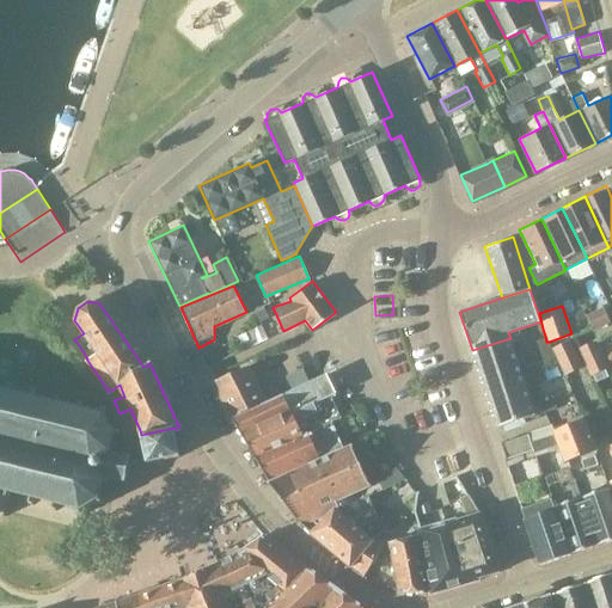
[(604,306),(586,314),(593,330),(610,321),(604,306)]
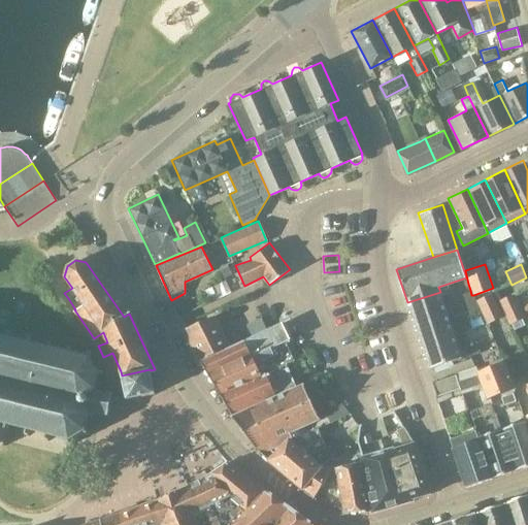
[(204,289),(209,301),(231,291),(225,280),(204,289)]
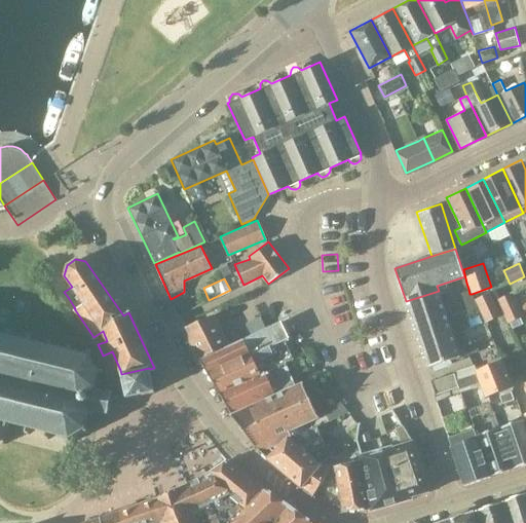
[(461,292),(466,310),(476,307),(472,294),(470,294),(468,289),(461,292)]
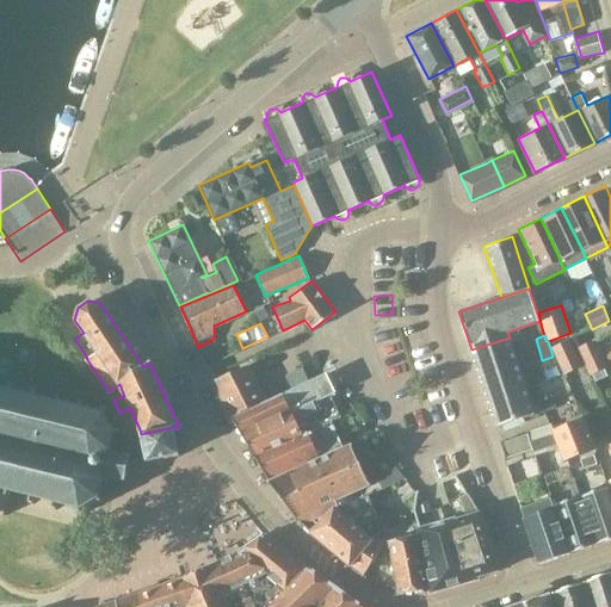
[(471,350),(485,388),(522,375),(510,338),(471,350)]
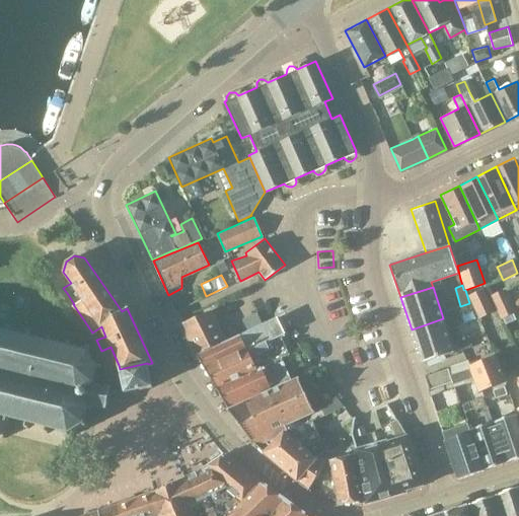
[(495,311),(484,287),(468,294),(471,302),(479,318),(495,311)]
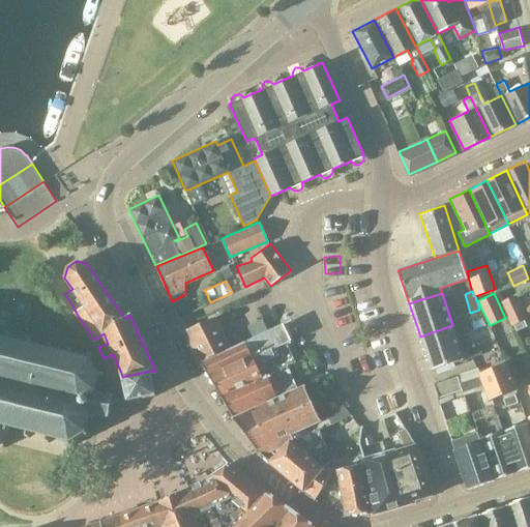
[(527,318),(516,294),(500,301),(511,325),(527,318)]
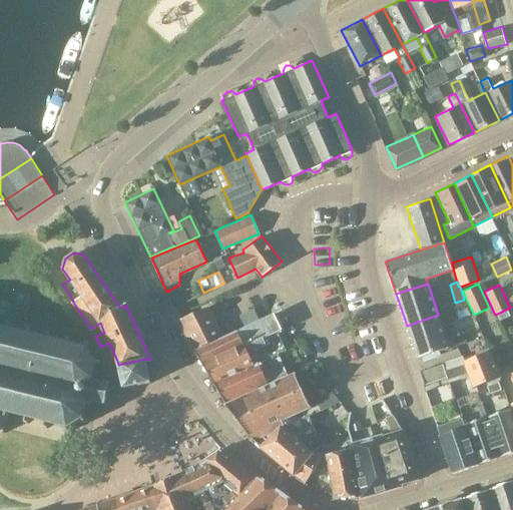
[(177,319),(193,349),(222,336),(207,306),(177,319)]
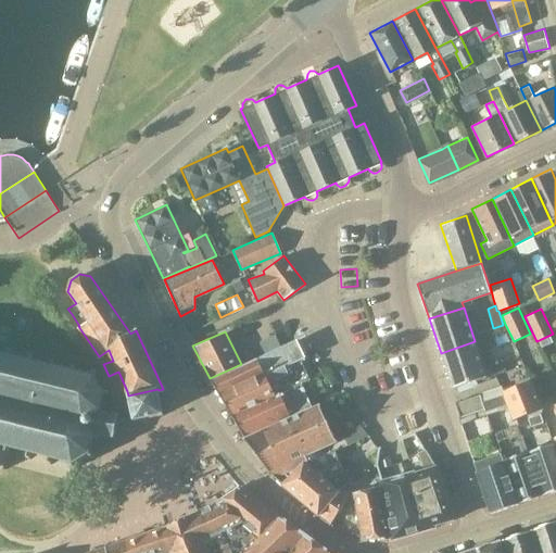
[(210,378),(230,415),(280,392),(293,386),(308,379),(300,360),(305,356),(297,339),(241,364),(210,378)]
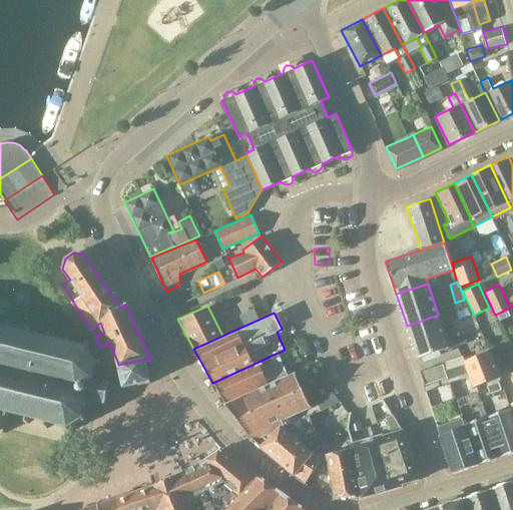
[(449,348),(438,315),(407,326),(418,358),(449,348)]
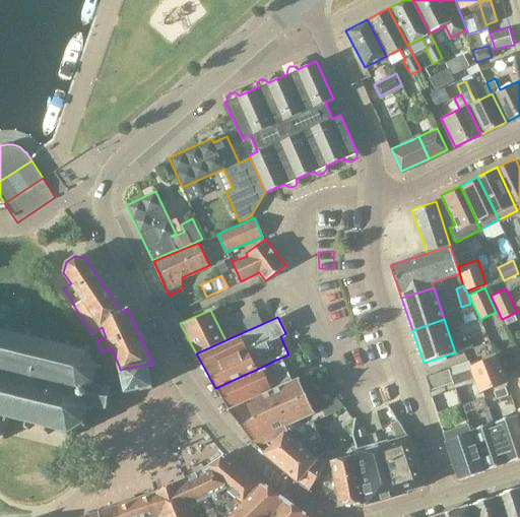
[(0,435),(1,436),(3,439),(5,438),(4,435),(7,423),(8,423),(9,417),(26,422),(24,427),(27,428),(28,423),(46,427),(45,433),(48,434),(49,428),(67,432),(67,437),(70,437),(70,431),(81,425),(85,428),(87,425),(83,421),(86,408),(92,405),(105,408),(108,410),(109,409),(107,406),(110,388),(113,386),(113,384),(109,387),(100,386),(94,382),(98,368),(103,368),(102,365),(98,365),(89,351),(92,346),(90,345),(87,349),(69,345),(70,340),(67,339),(66,344),(49,340),(50,335),(47,335),(46,339),(29,335),(29,331),(27,330),(25,335),(9,331),(10,326),(7,325),(6,330),(0,328),(0,435)]
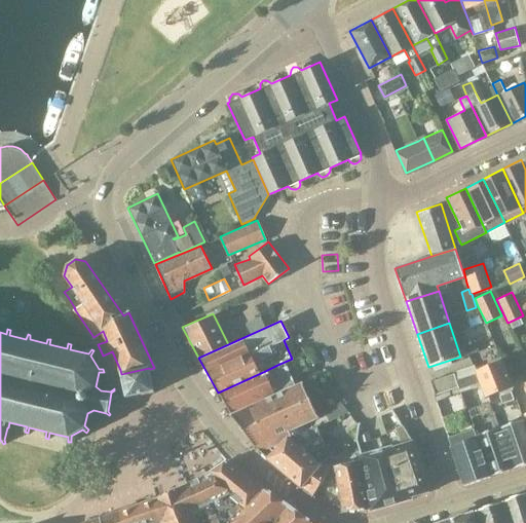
[(484,398),(512,388),(500,356),(475,365),(430,380),(435,395),(458,386),(458,388),(479,381),(484,398)]
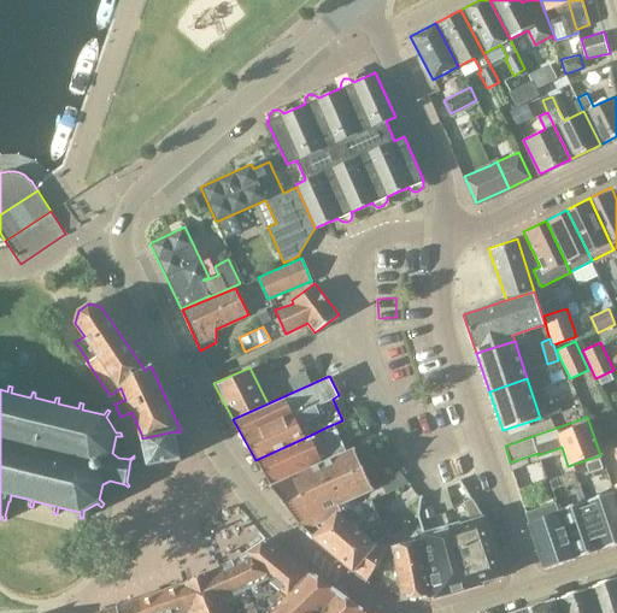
[(256,460),(270,485),(341,453),(346,451),(334,425),(344,420),(342,420),(325,428),(311,435),(256,460)]
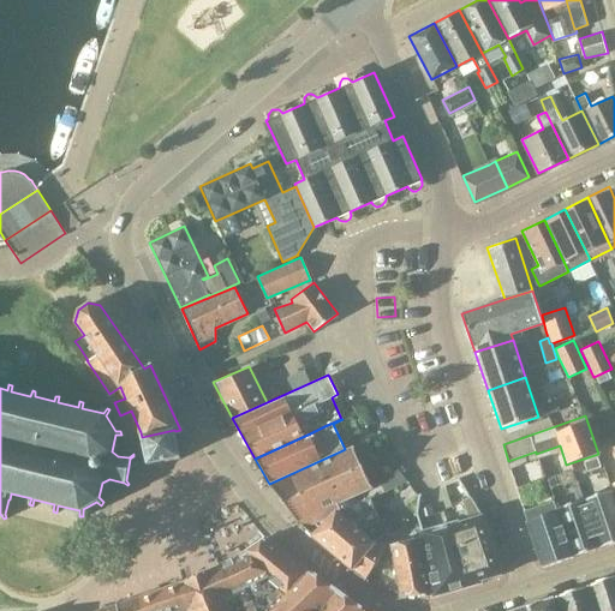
[(181,457),(175,431),(174,430),(142,437),(147,465),(181,457)]
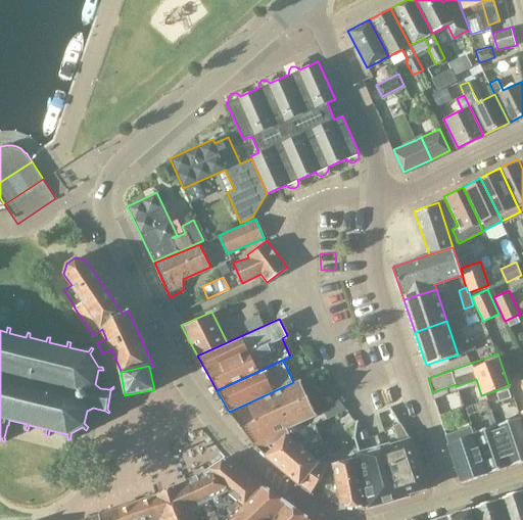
[(316,413),(300,379),(293,382),(289,384),(229,412),(256,447),(286,435),(290,433),(287,427),(316,414),(319,421),(341,411),(333,400),(316,413)]
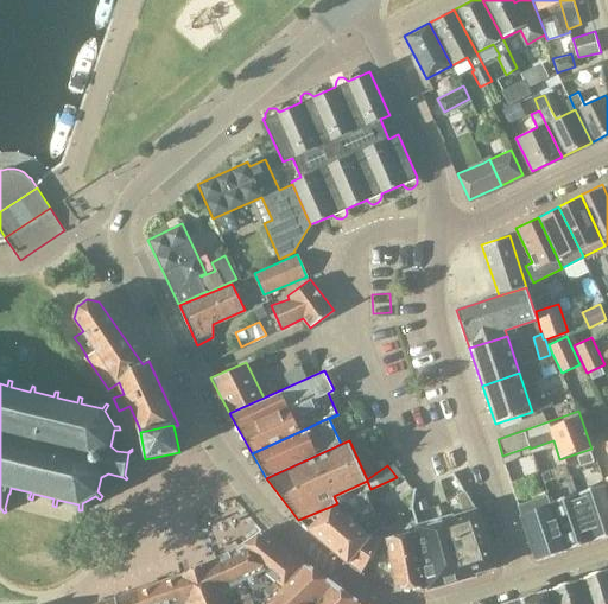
[(590,451),(577,456),(581,465),(594,461),(590,451)]
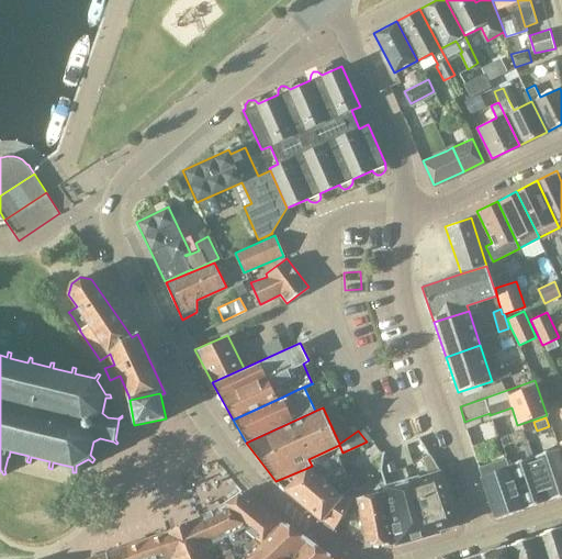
[(514,443),(526,438),(523,429),(510,434),(514,443)]
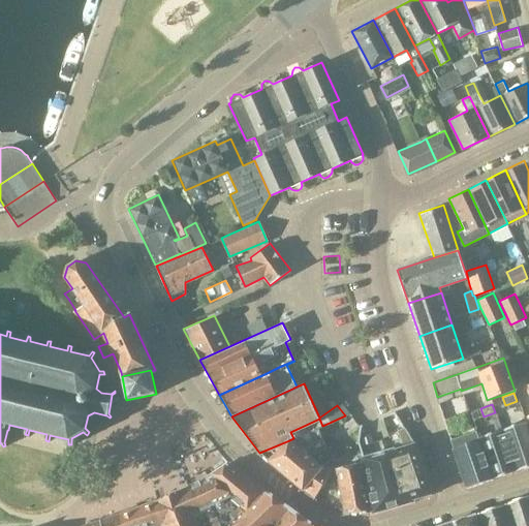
[(360,452),(362,457),(363,462),(372,512),(414,500),(413,498),(432,493),(415,442),(396,410),(363,427),(360,452)]
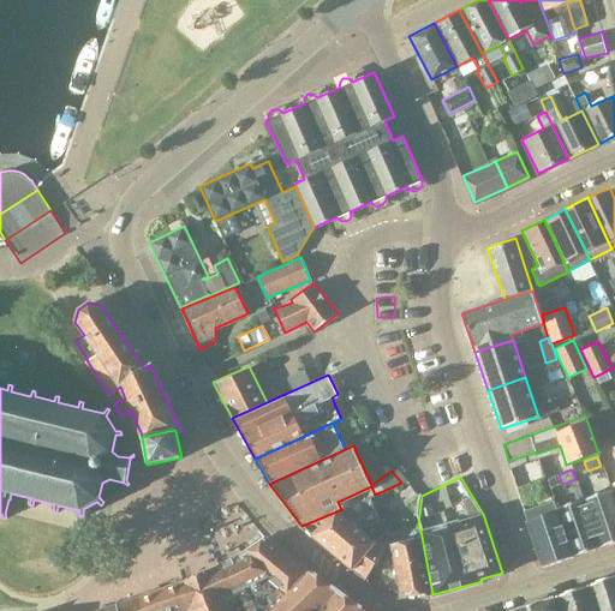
[(605,544),(614,540),(614,489),(613,484),(587,492),(605,544)]
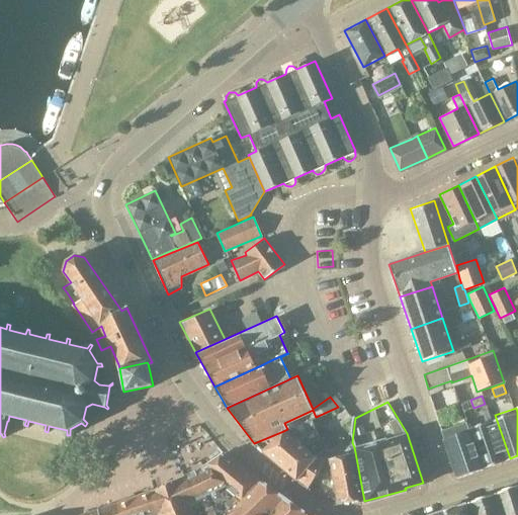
[(486,466),(510,458),(495,415),(472,423),(486,466)]
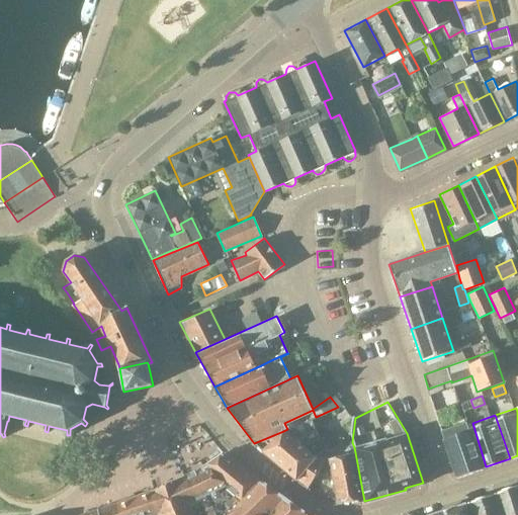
[(283,431),(254,443),(264,453),(296,479),(308,487),(322,463),(313,455),(301,446),(325,438),(316,417),(287,429),(283,431)]
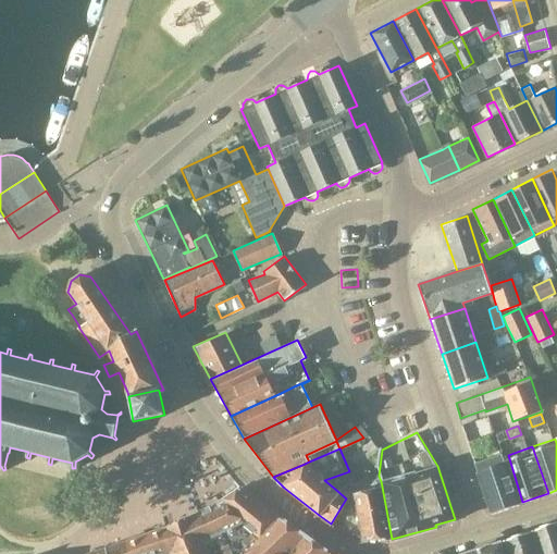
[(494,511),(522,502),(508,455),(480,464),(494,511)]
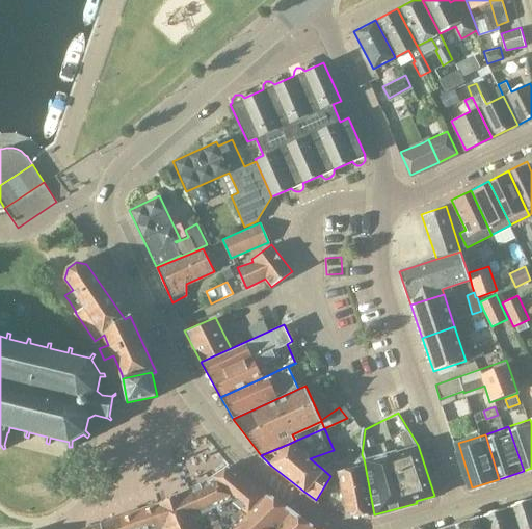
[(343,446),(334,450),(310,458),(321,468),(346,458),(343,446)]
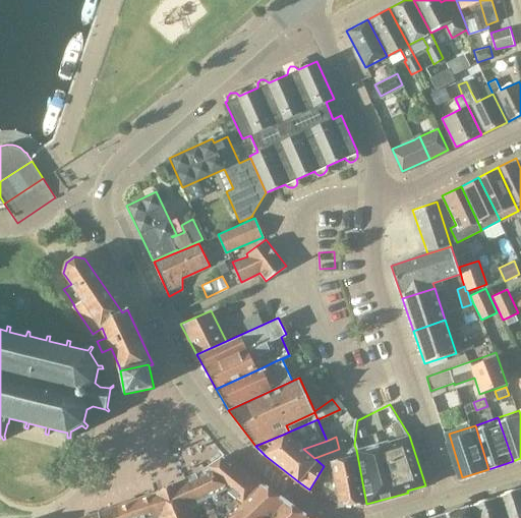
[(197,502),(206,517),(225,517),(262,483),(259,481),(226,452),(204,468),(186,478),(194,504),(197,502)]
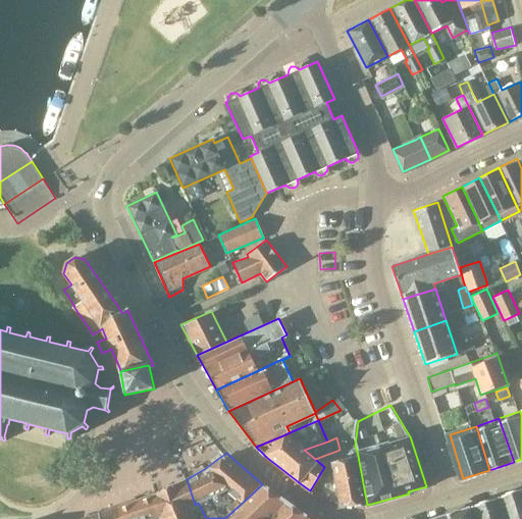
[(338,502),(367,505),(358,456),(331,462),(338,502)]
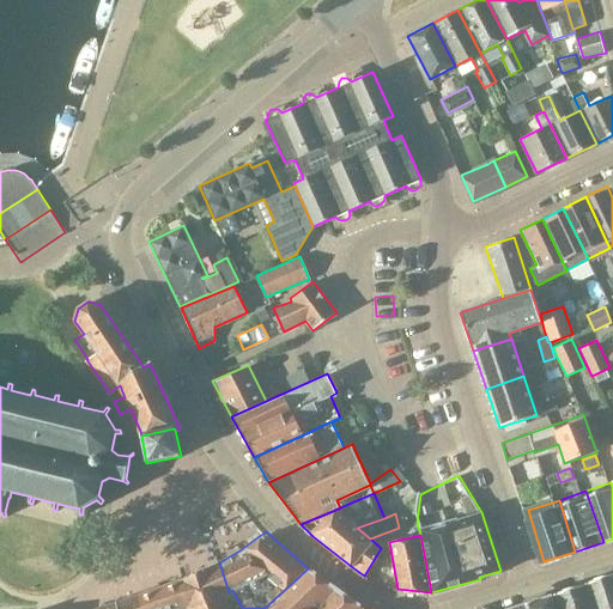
[(229,608),(222,597),(229,592),(219,562),(181,579),(189,608),(229,608)]
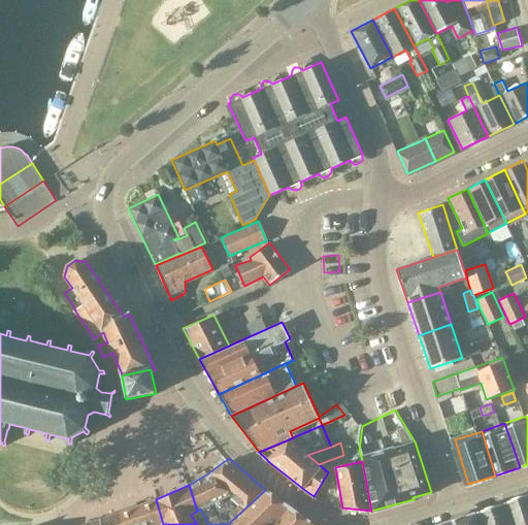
[(271,524),(290,507),(265,490),(228,524),(271,524)]
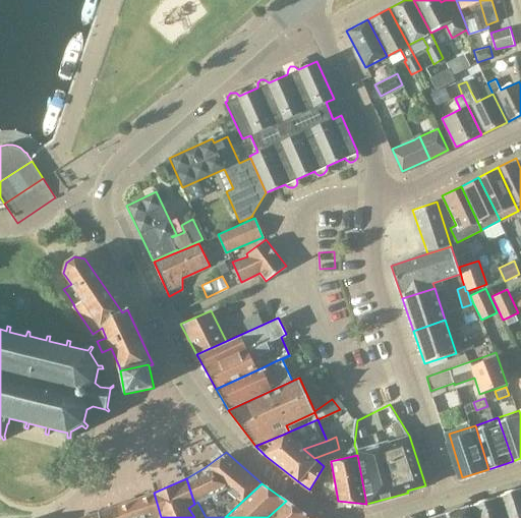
[(520,517),(520,487),(470,506),(473,517),(520,517)]
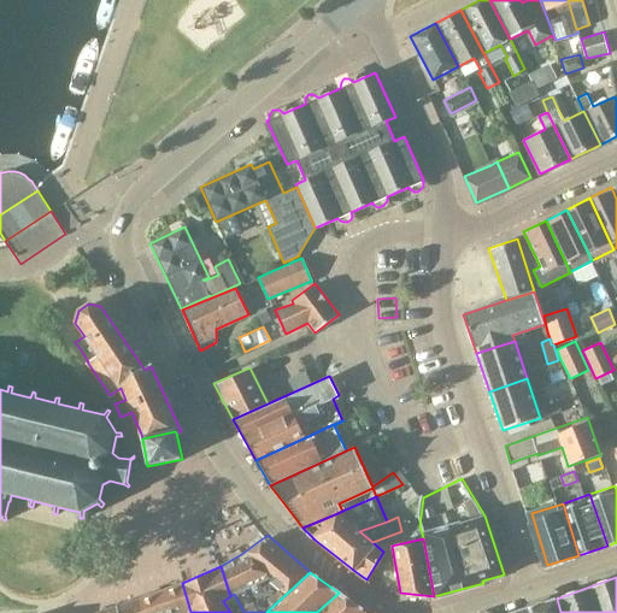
[(191,612),(182,583),(140,597),(145,612),(191,612)]
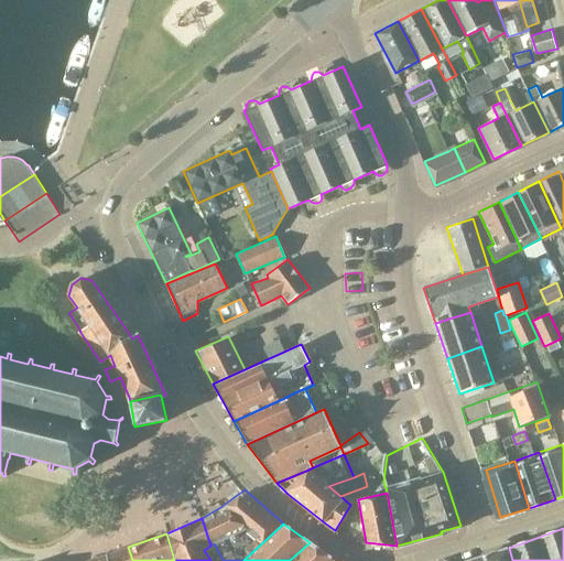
[(333,560),(335,560),(310,542),(290,560),(333,560)]
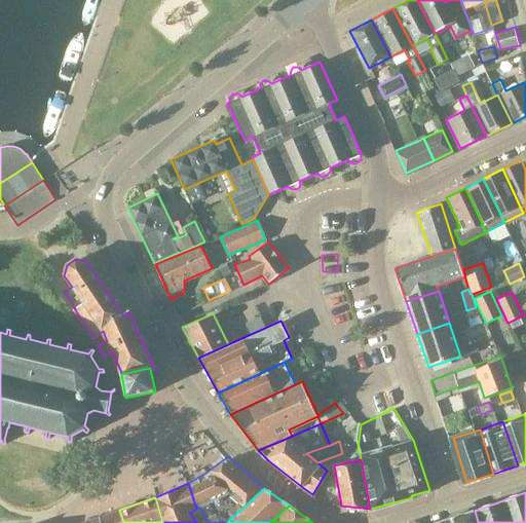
[(190,513),(196,522),(208,522),(199,507),(196,509),(190,513)]
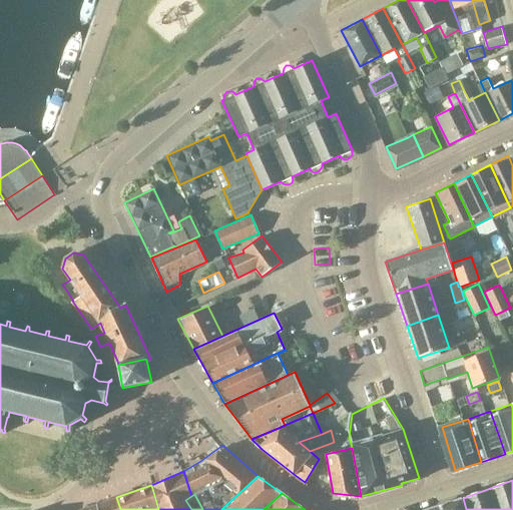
[(77,509),(120,509),(116,497),(98,504),(97,503),(78,509),(77,509)]
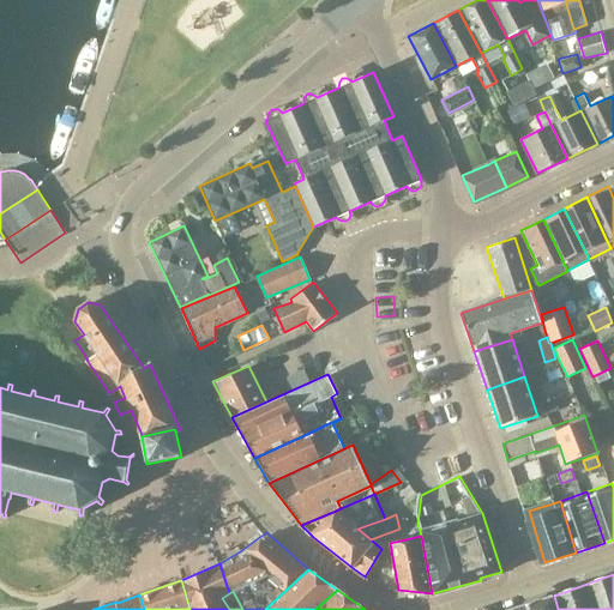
[(555,609),(552,597),(510,609),(555,609)]
